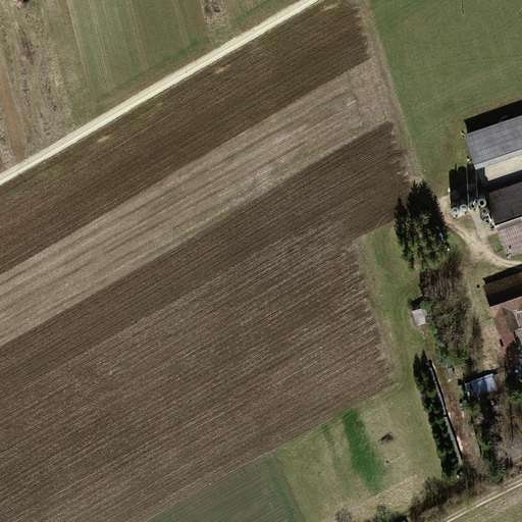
[(521,114),(462,135),(471,166),(521,148),(521,114)]
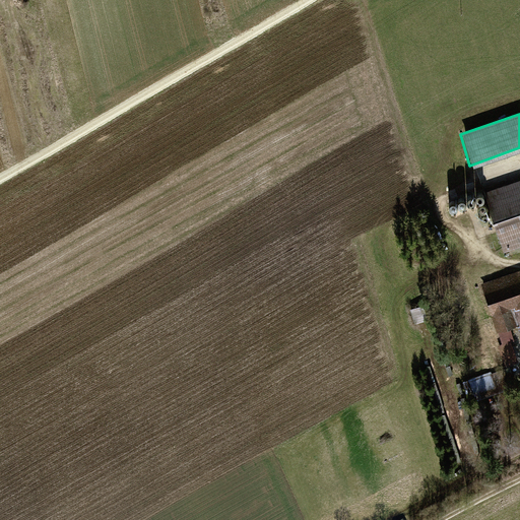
[(519,179),(483,192),(502,250),(519,243),(519,179)]
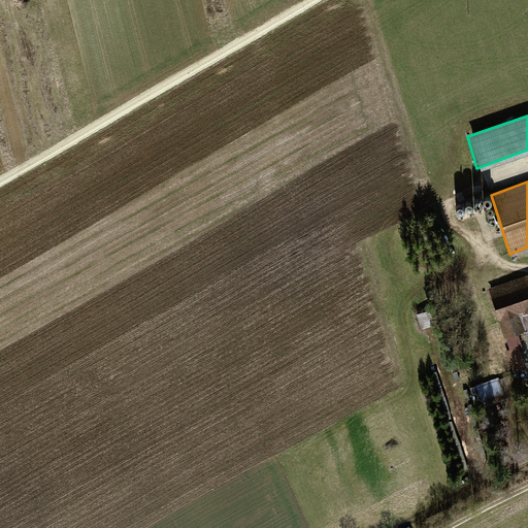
[(527,277),(492,291),(512,347),(520,344),(515,331),(527,327),(527,330),(527,277)]
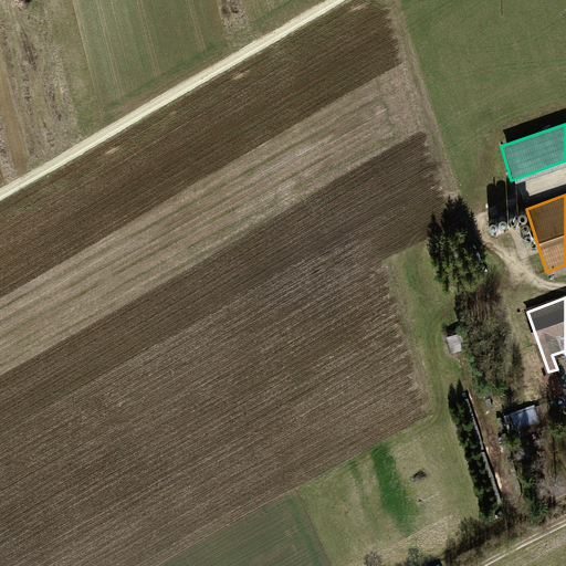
[(449,336),(454,350),(465,346),(460,333),(449,336)]
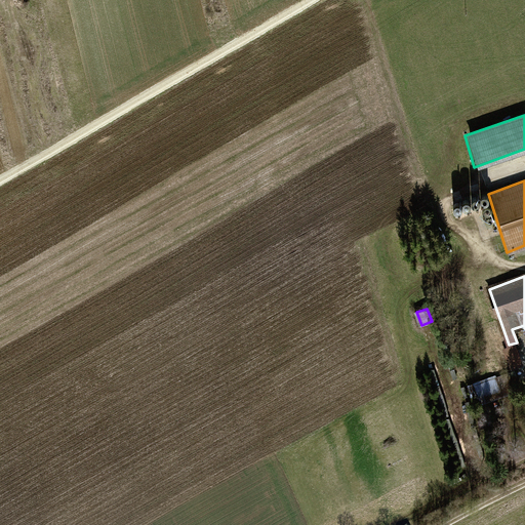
[(515,371),(476,386),(480,398),(519,384),(515,371)]
